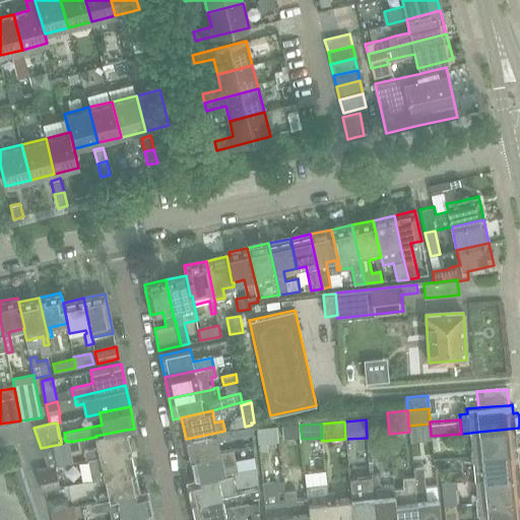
[(302,439),(300,425),(278,427),(280,441),(302,439)]
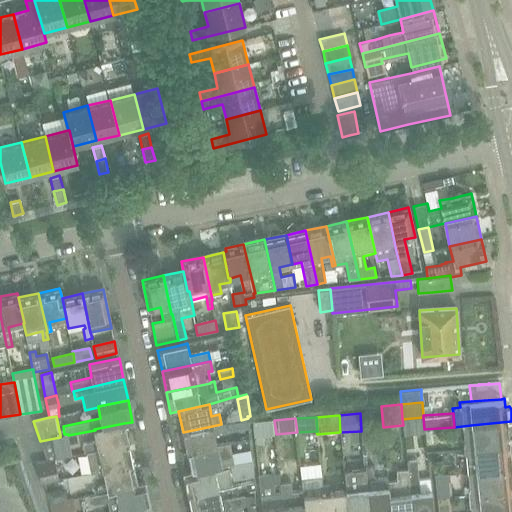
[(248,420),(238,421),(239,431),(249,430),(248,420)]
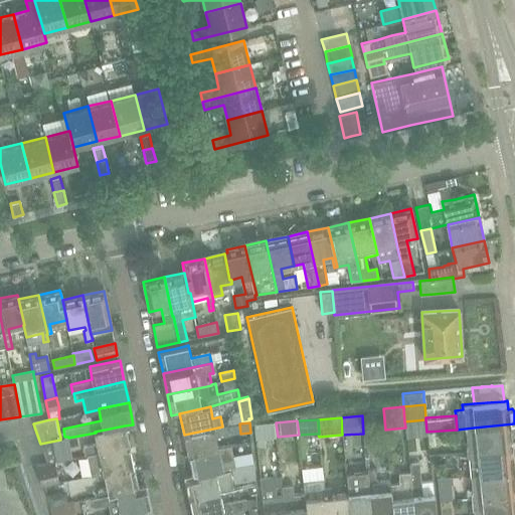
[(278,437),(276,422),(254,424),(258,449),(266,448),(265,440),(276,439),(276,437),(278,437)]
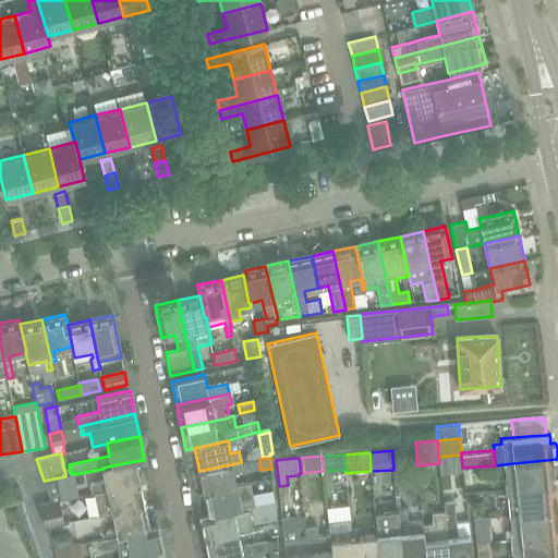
[(557,474),(557,459),(513,463),(516,483),(505,484),(506,489),(555,484),(554,476),(557,475),(557,474)]
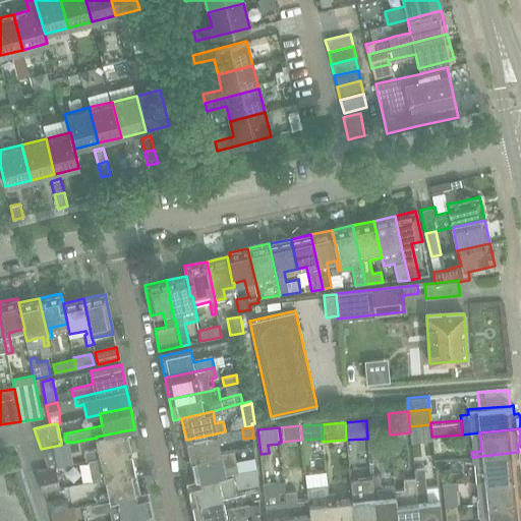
[(96,437),(97,438),(99,449),(84,452),(87,461),(130,451),(126,430),(96,437)]
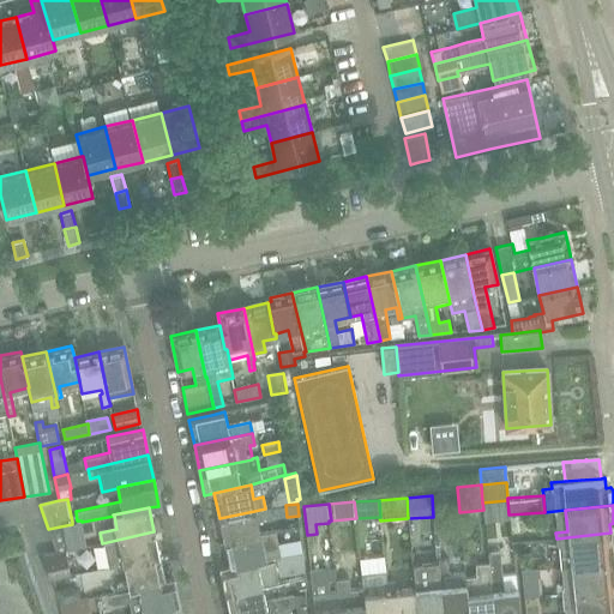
[(275,519),(272,507),(265,509),(254,511),(220,518),(224,543),(260,535),(258,523),(275,519)]
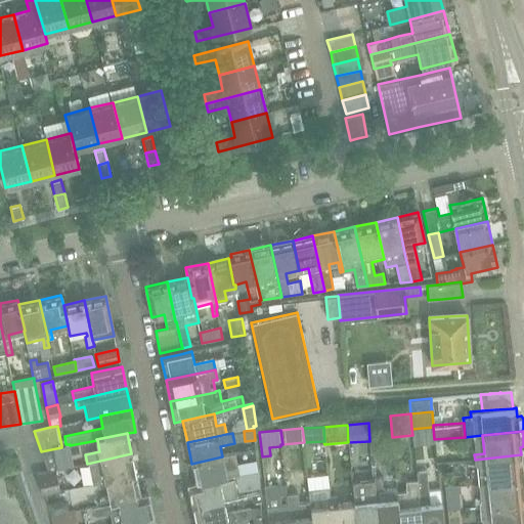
[(70,444),(66,444),(61,445),(61,447),(41,451),(48,471),(54,469),(74,466),(70,445),(70,444)]
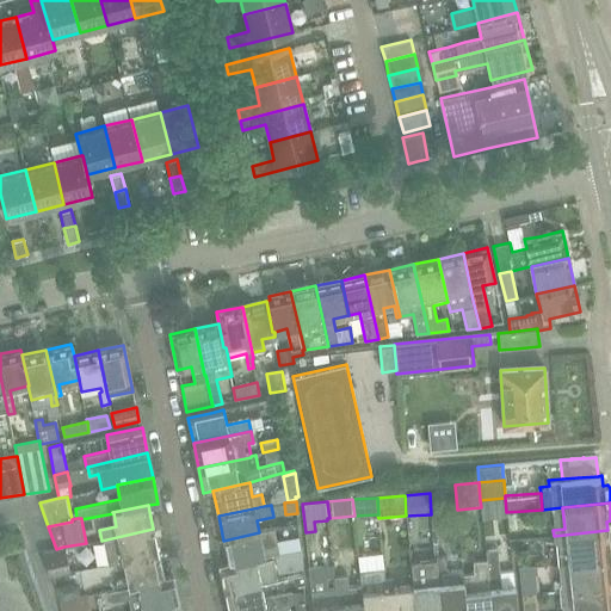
[(159,554),(153,529),(102,541),(86,543),(63,547),(66,559),(105,550),(109,565),(123,562),(123,561),(159,554)]
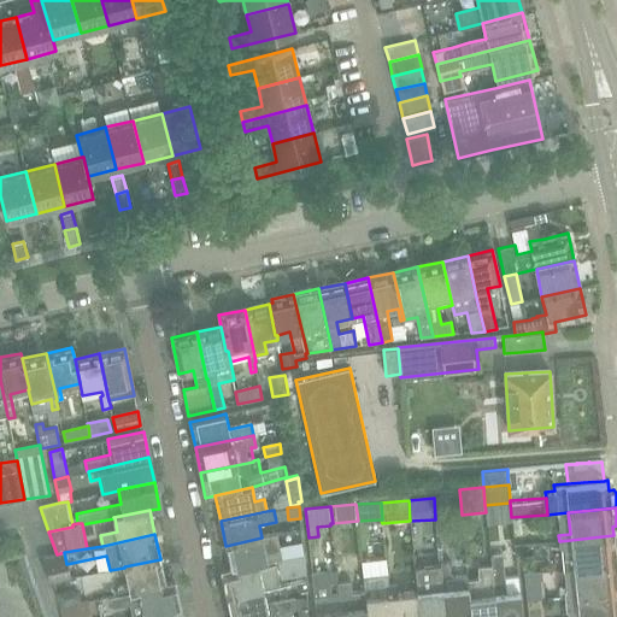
[(280,547),(277,534),(262,538),(225,546),(231,570),(258,565),(278,562),(282,560),(282,559),(305,556),(304,544),(280,547)]
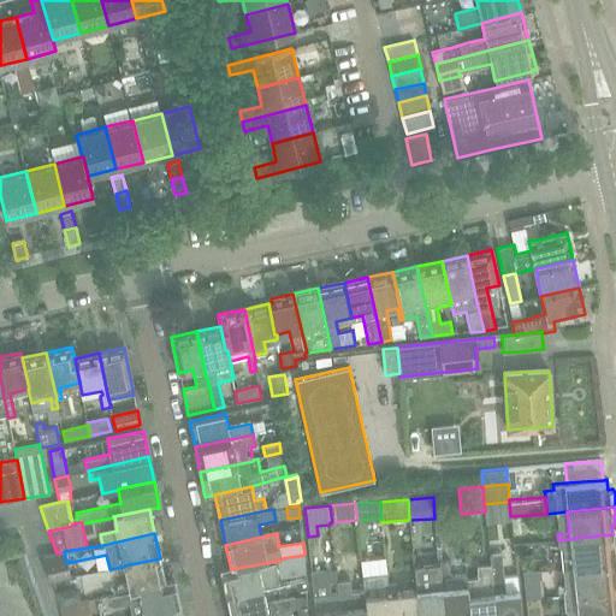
[(615,544),(614,545),(612,534),(558,540),(558,546),(561,546),(562,568),(615,562),(615,544)]
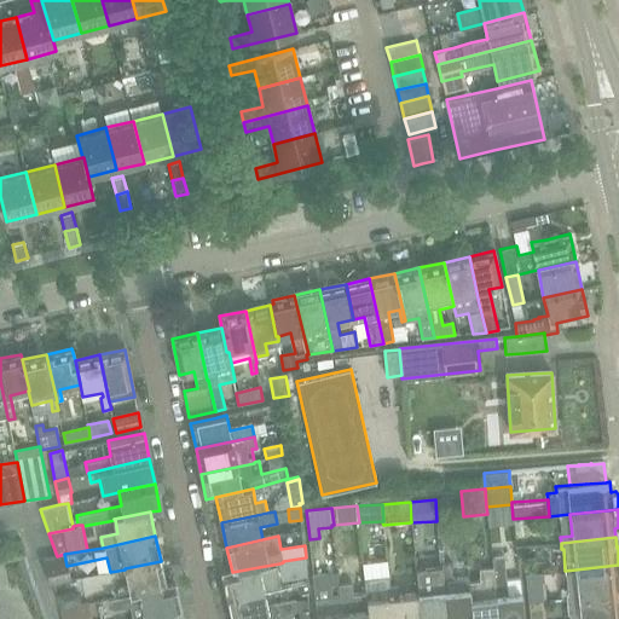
[(447,563),(446,543),(439,544),(441,568),(441,571),(443,571),(451,570),(450,562),(447,563)]
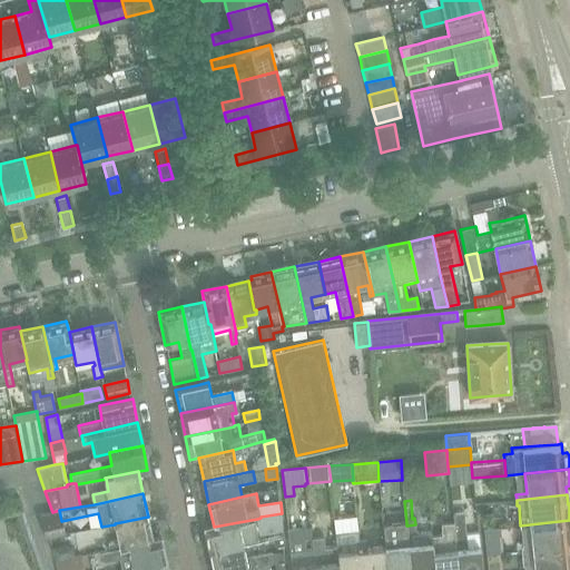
[(65,534),(61,521),(59,510),(52,512),(40,514),(46,538),(65,534)]
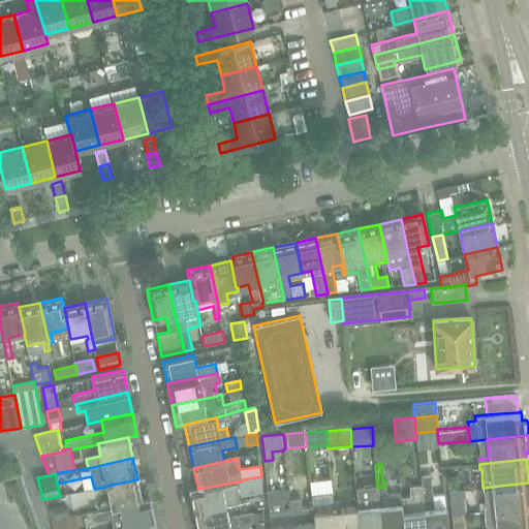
[(433,495),(431,475),(421,476),(422,486),(425,528),(447,528),(444,494),(433,495)]
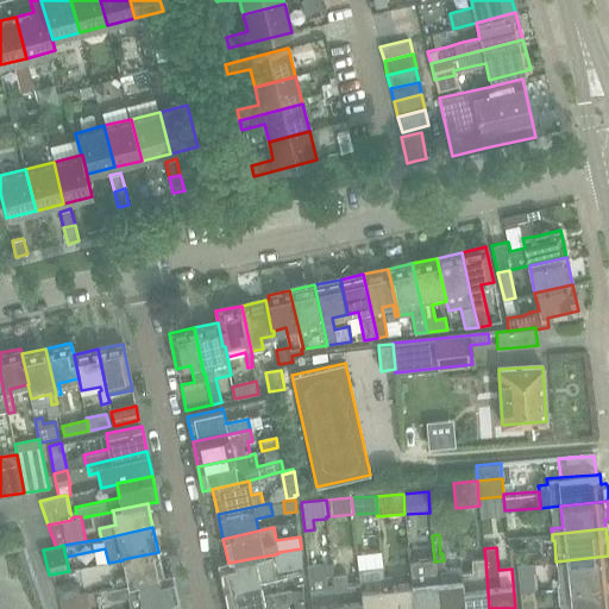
[(302,567),(301,548),(278,552),(278,553),(275,554),(255,558),(228,563),(219,564),(224,590),(259,583),(274,579),(271,570),(276,567),(277,571),(302,567)]
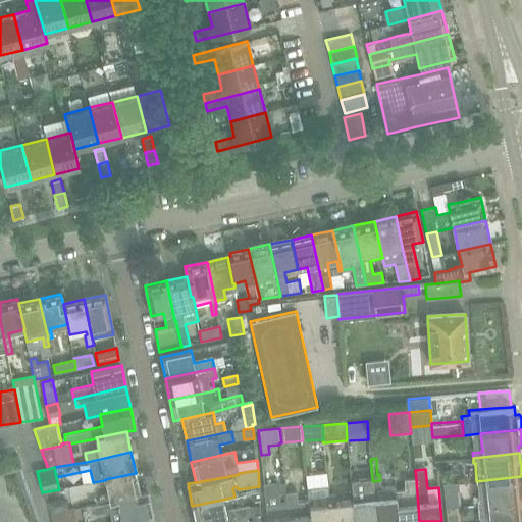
[(140,493),(136,473),(105,479),(105,480),(109,496),(100,498),(100,502),(101,503),(110,501),(109,501),(140,493)]
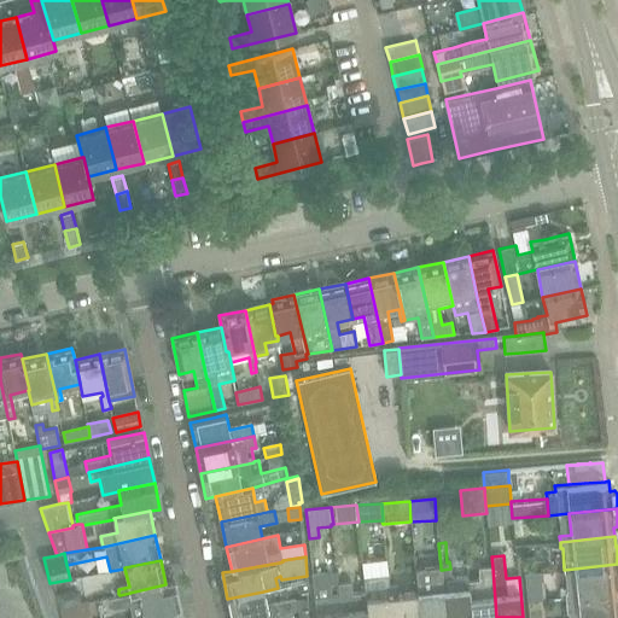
[(617,564),(564,570),(566,592),(565,593),(565,598),(617,592),(617,564)]
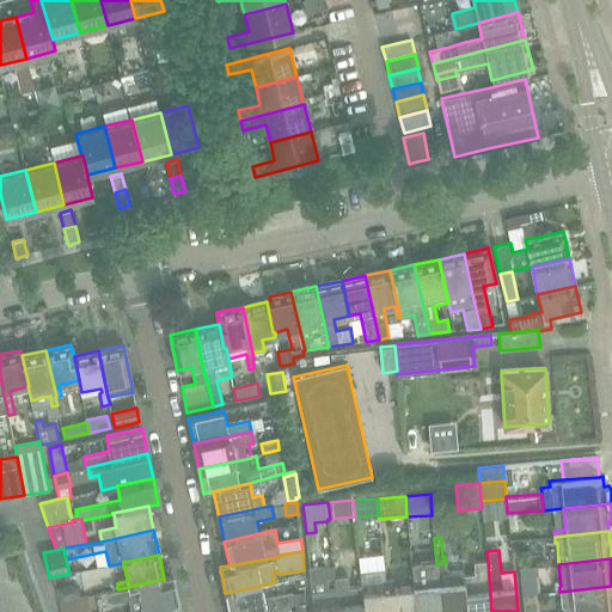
[(436,564),(436,562),(411,564),(414,588),(412,588),(415,611),(440,611),(438,575),(439,575),(439,574),(438,564),(436,564)]
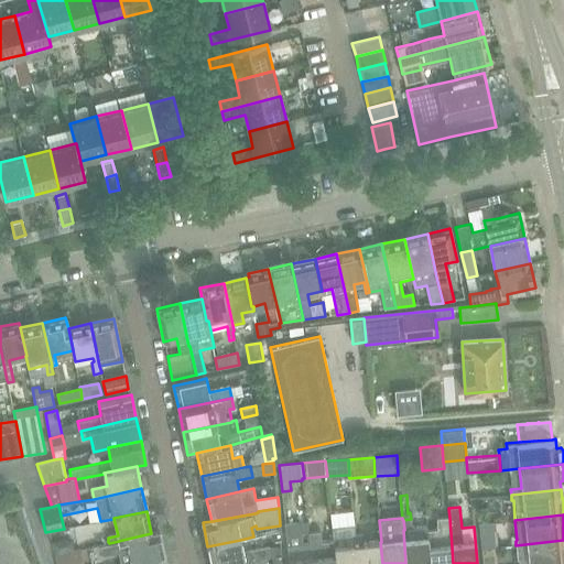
[(453,563),(449,518),(436,519),(437,530),(427,530),(427,538),(430,563),(453,563)]
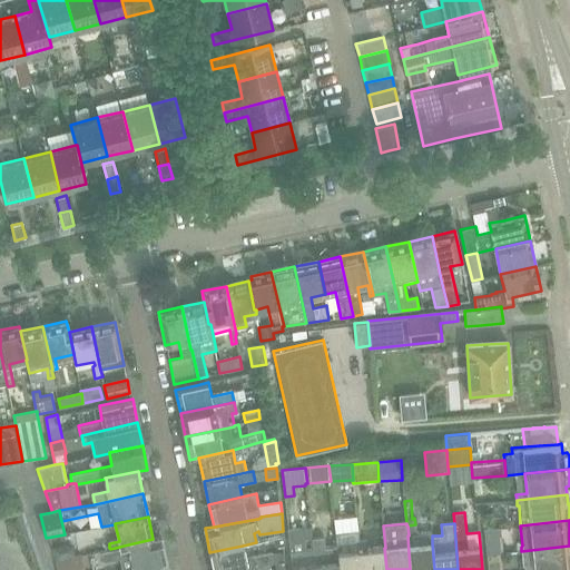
[(484,528),(487,553),(502,552),(500,527),(484,528)]
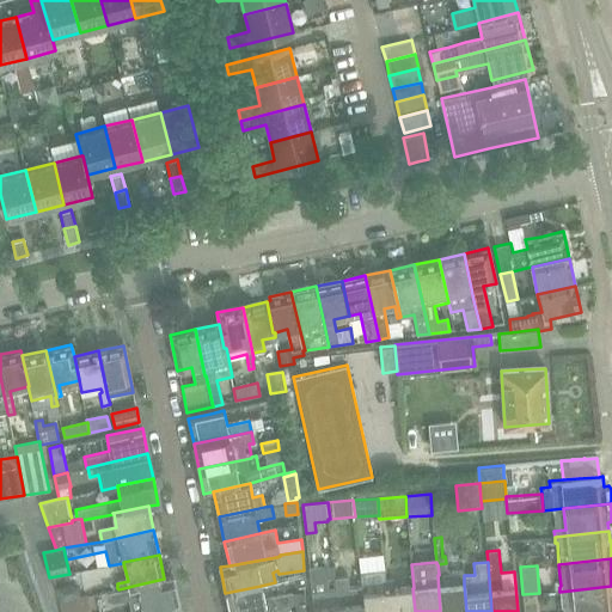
[(386,580),(385,569),(360,573),(361,587),(363,603),(363,611),(390,611),(386,580)]
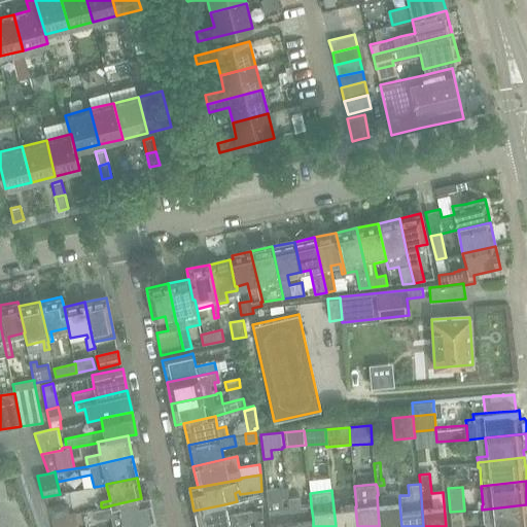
[(378,494),(378,495),(377,495),(379,526),(400,526),(399,495),(398,492),(378,494)]
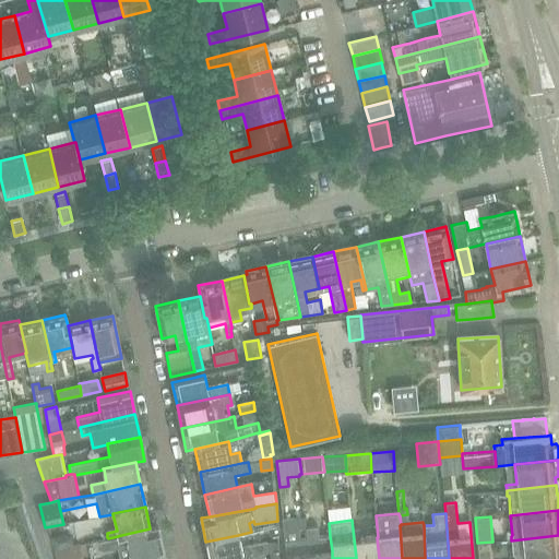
[(308,537),(309,558),(332,558),(332,550),(330,536),(319,537),(318,526),(307,527),(308,537)]
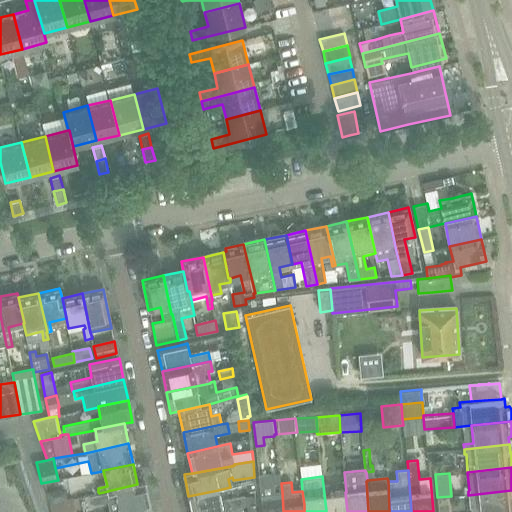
[(145,483),(137,484),(107,491),(108,491),(99,493),(98,492),(91,494),(93,504),(108,501),(110,511),(112,511),(120,510),(149,504),(145,483)]
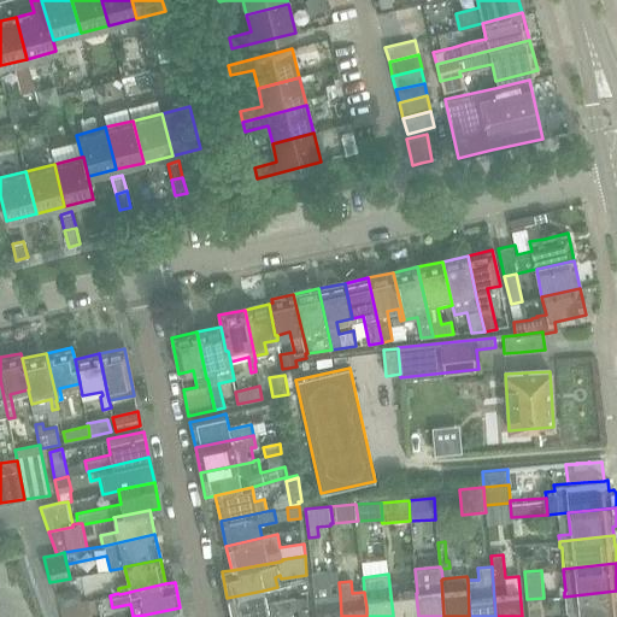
[(395,583),(389,585),(393,616),(418,616),(416,593),(397,595),(395,583)]
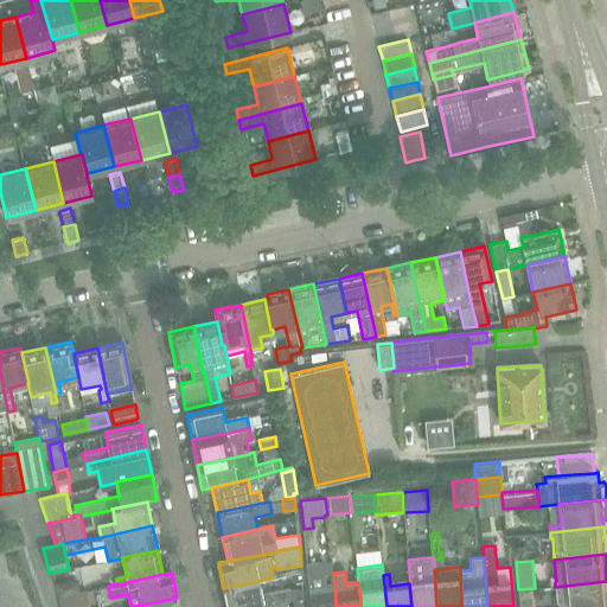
[(262,593),(259,581),(223,588),(227,606),(255,606),(264,605),(293,599),(292,594),(291,588),(262,593)]
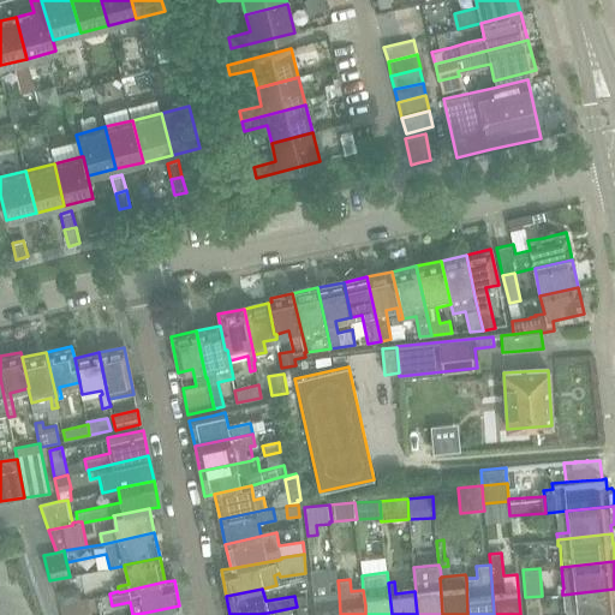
[(614,614),(614,589),(562,595),(563,601),(574,601),(575,614),(614,614)]
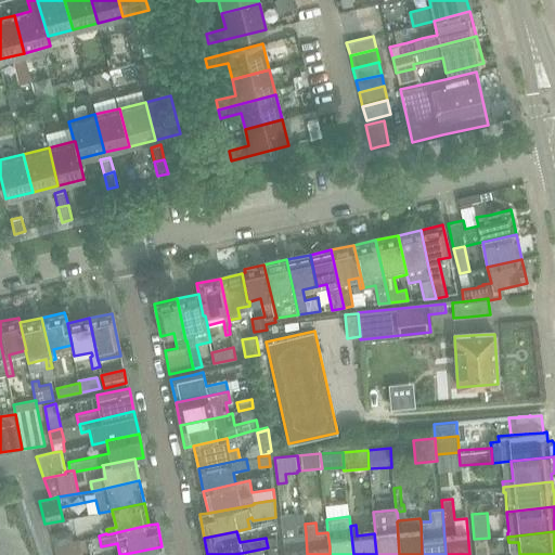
[(307,554),(306,533),(282,536),(284,554),(307,554)]
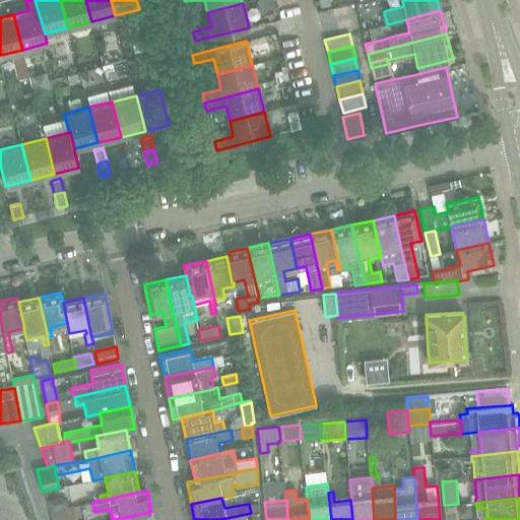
[(444,507),(444,510),(444,519),(457,519),(456,506),(444,507)]
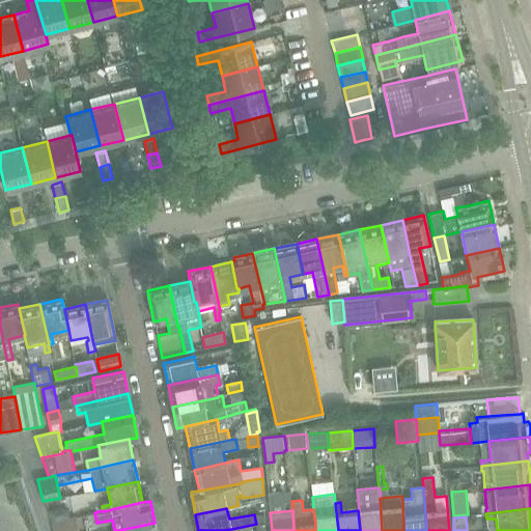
[(79,530),(76,518),(52,524),(53,530),(79,530)]
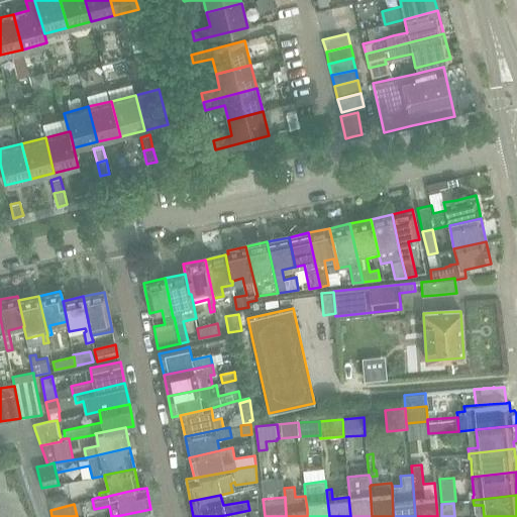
[(260,516),(259,509),(259,504),(248,506),(249,510),(249,516),(260,516)]
